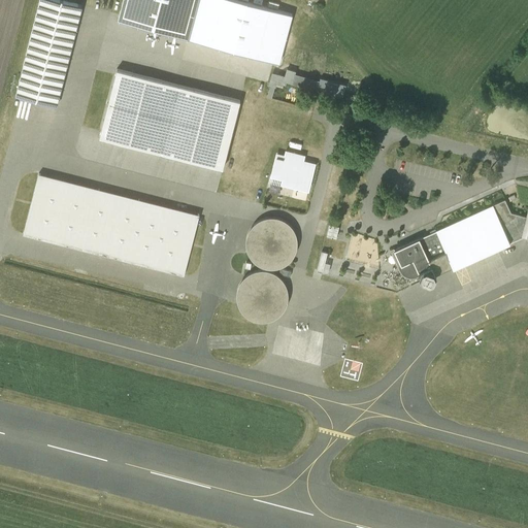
[(60,0),(39,0),(15,96),(21,97),(56,106),(81,5),(60,0)]
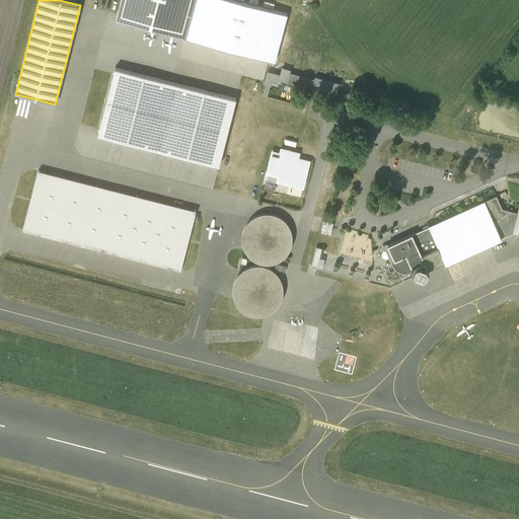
[(120,0),(117,14),(116,19),(184,38),(275,62),(288,14),(234,0),(120,0)]
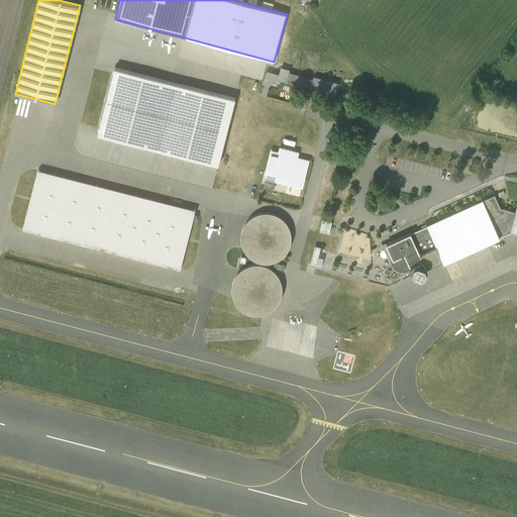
[(279,75),(266,71),(263,84),(264,84),(261,94),(267,96),(270,84),(276,86),(277,83),(280,83),(280,81),(310,89),(312,79),(288,73),(289,70),(281,68),(279,75)]
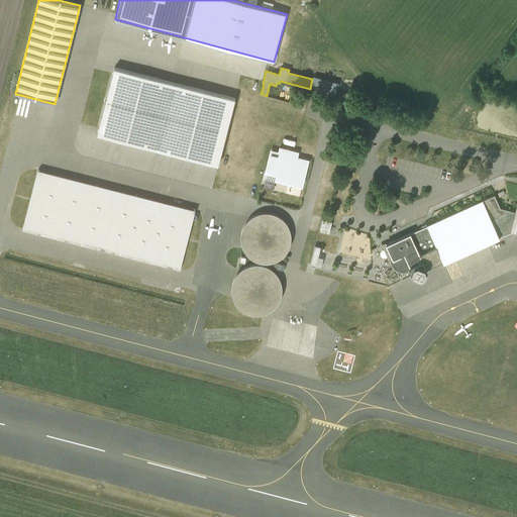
[(234,99),(113,69),(112,74),(98,128),(97,135),(217,166),(234,99)]
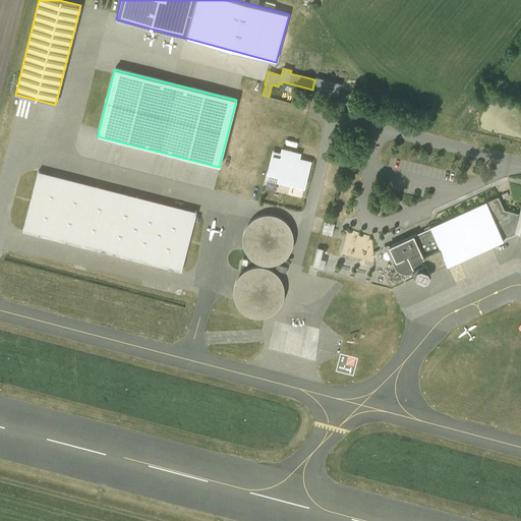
[(301,153),(281,148),(280,153),(272,151),(267,174),(279,176),(277,181),(304,188),(305,188),(311,161),(299,158),(301,153)]
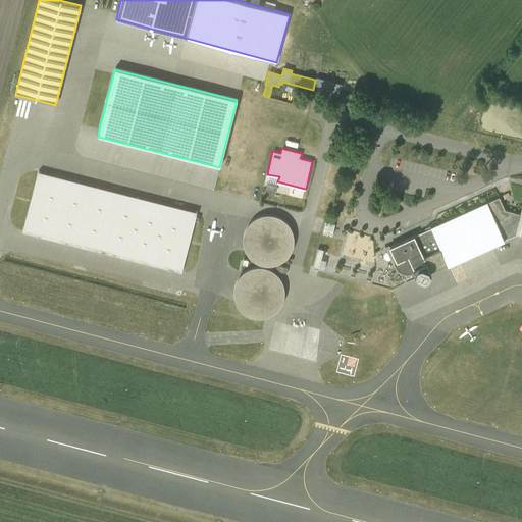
[(197,212),(39,171),(31,200),(31,203),(22,231),(181,272),(189,244),(190,241),(197,212)]
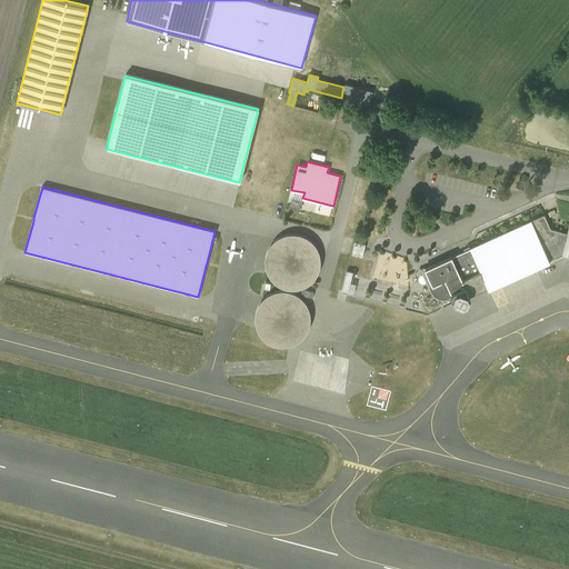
[(438,219),(428,210),(423,216),(433,223),(438,219)]
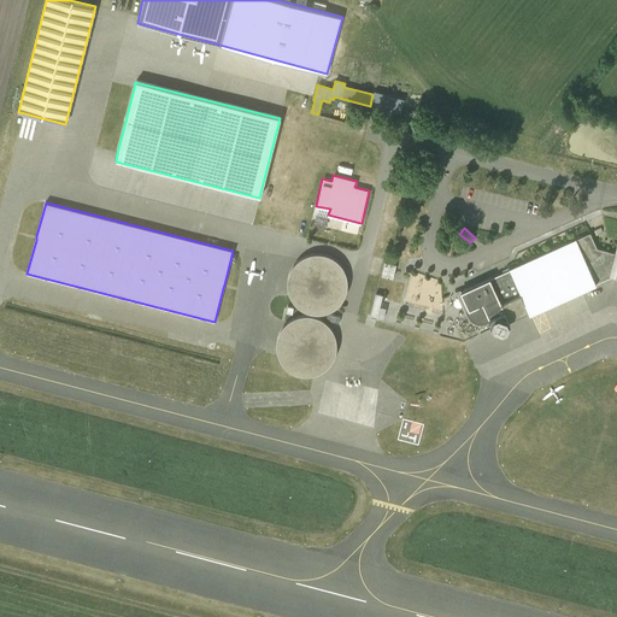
[(511,268),(510,269),(528,311),(529,313),(610,276),(616,253),(615,252),(597,247),(591,233),(511,268)]
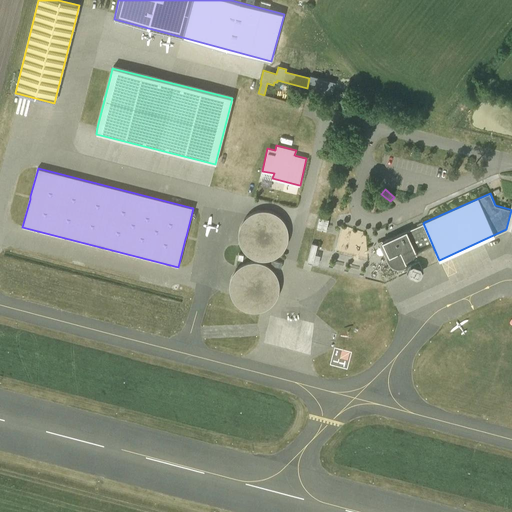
[(287,239),(288,235),(286,225),(280,217),(272,212),(262,210),(253,212),(245,218),(240,226),(238,236),(240,245),(246,253),(254,258),(263,260),(273,258),(274,257),(281,252),(286,244),(287,239)]
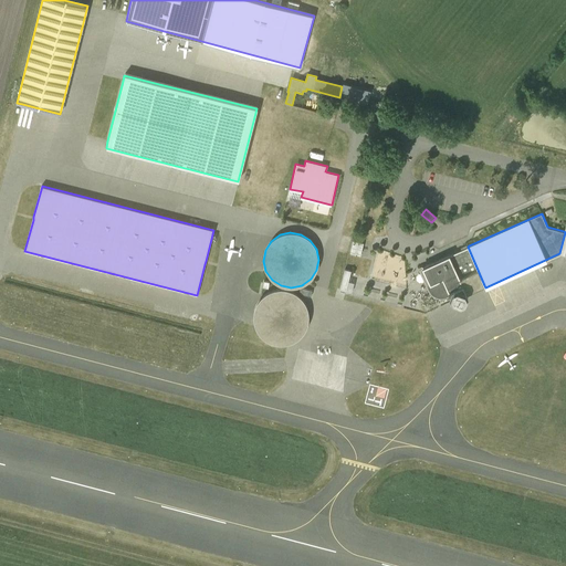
[(364,242),(354,240),(350,253),(357,254),(362,252),(364,242)]
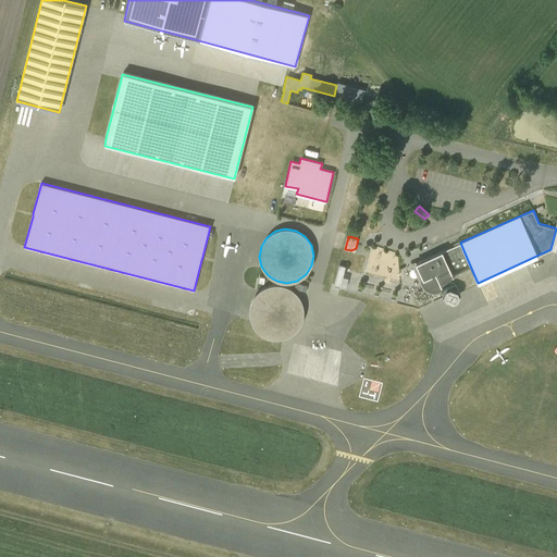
[(442,250),(416,262),(425,284),(428,287),(432,289),(437,288),(442,288),(446,298),(448,299),(452,299),(454,299),(455,298),(456,297),(457,296),(460,291),(460,289),(477,281),(460,243),(457,245),(443,251),(442,250)]
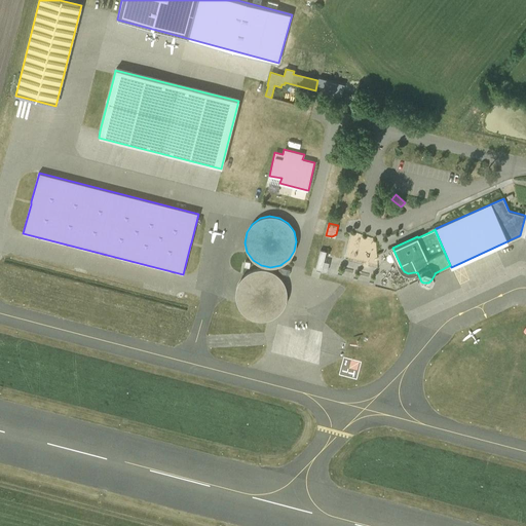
[(327,252),(321,250),(316,264),(315,269),(322,271),(326,256),(327,252)]
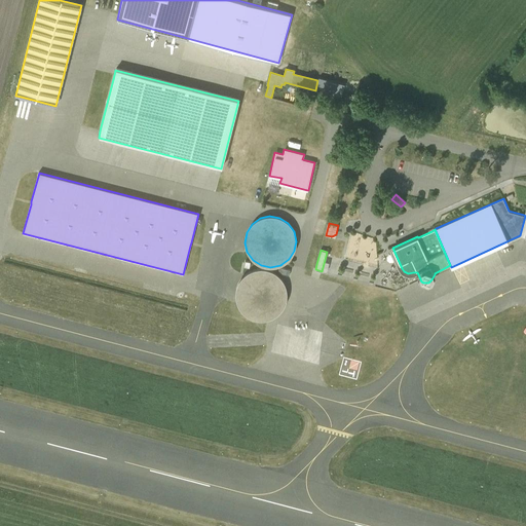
[(290,269),(278,267),(277,273),(289,275),(290,269)]
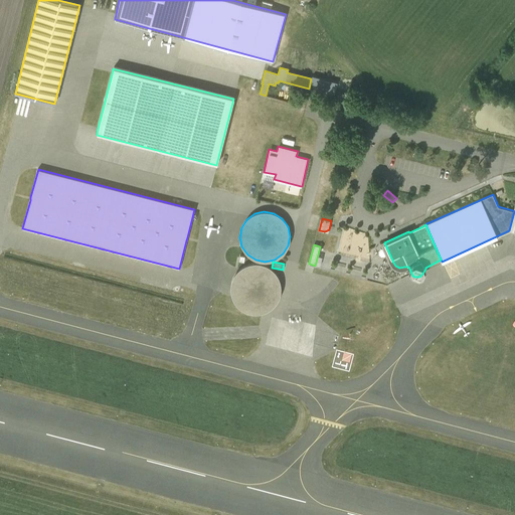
[(272,269),(265,265),(261,264),(255,263),(245,265),(239,270),(237,271),(232,279),(230,289),(232,297),(233,299),(238,307),(247,312),(256,313),(263,312),(267,311),(275,305),(279,296),(280,286),(278,277),(272,269)]
